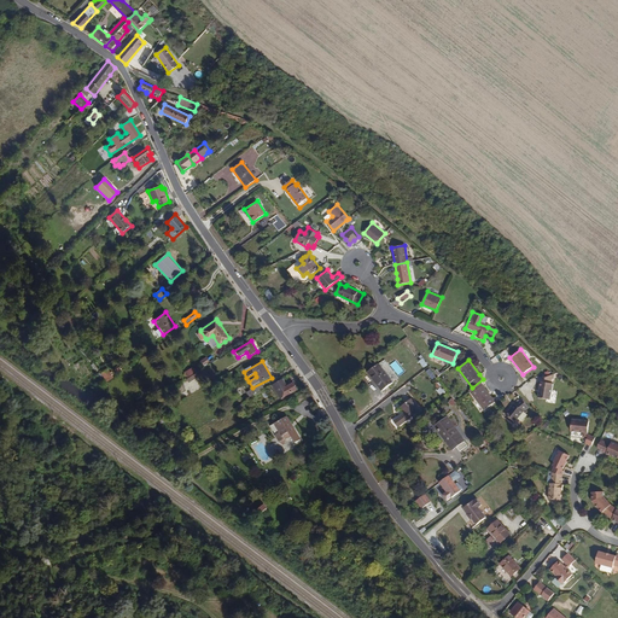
[(369,373),(384,391),(395,382),(382,363),(369,373)]
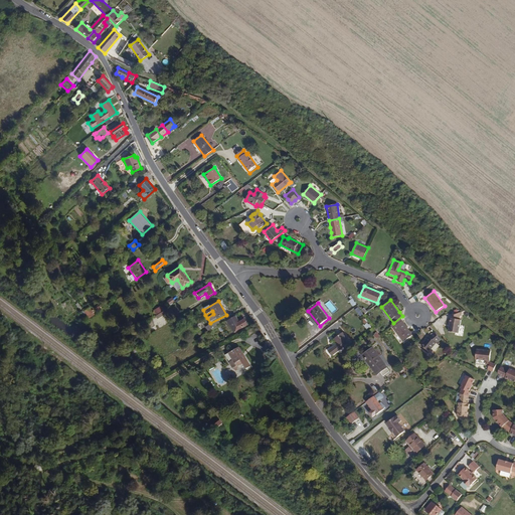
[(157,318),(166,314),(161,306),(153,310),(157,318)]
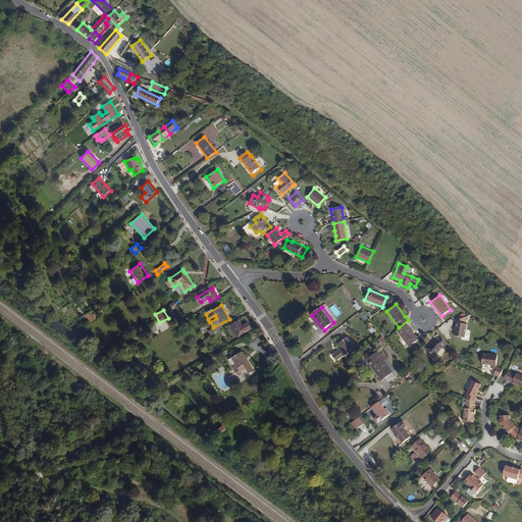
[(456,318),(454,336),(466,337),(467,323),(466,322),(467,316),(462,318),(456,318)]
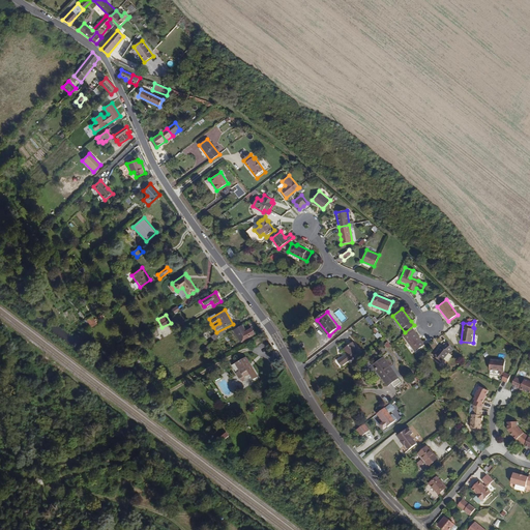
[(242,325),(233,330),(240,343),(256,333),(252,327),(245,330),(242,325)]
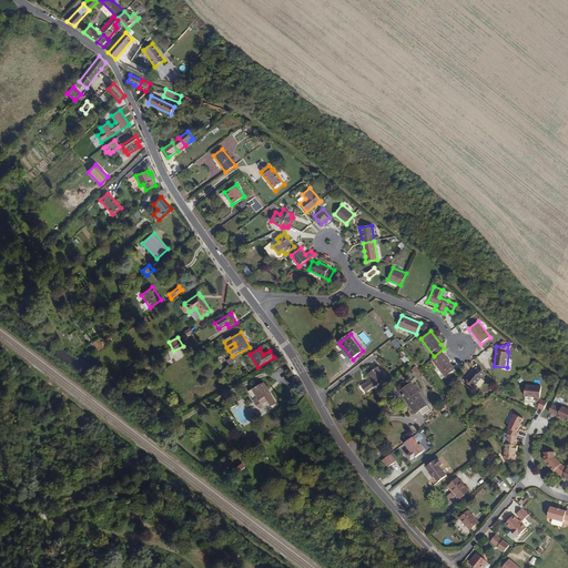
[(442,351),(430,359),(445,378),(456,369),(442,351)]
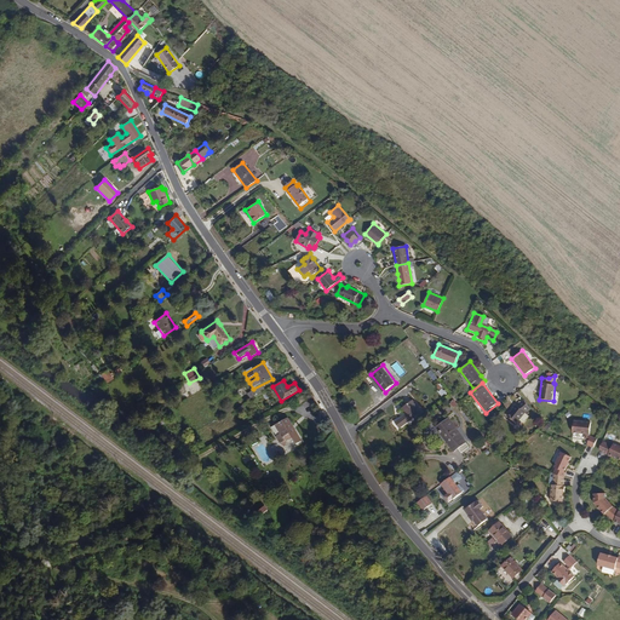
[(514,403),(505,415),(515,423),(524,412),(529,408),(522,399),(514,403)]
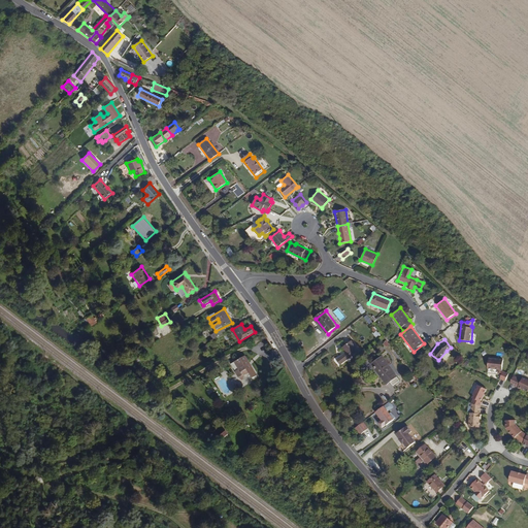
[(352,340),(341,347),(345,352),(336,359),(340,365),(360,352),(352,340)]
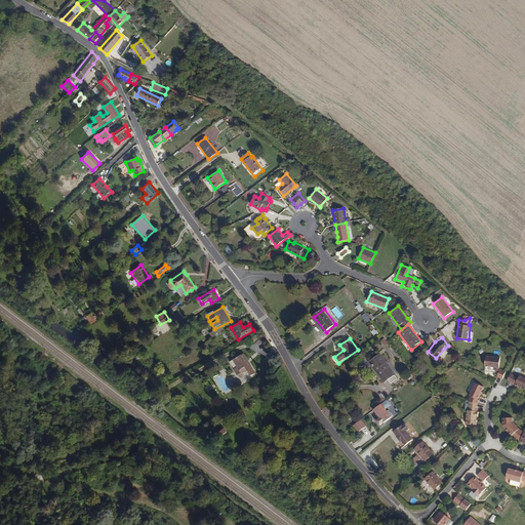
[(249,376),(255,373),(248,360),(244,353),(229,362),(230,364),(236,375),(240,373),(239,370),(244,367),(249,376)]
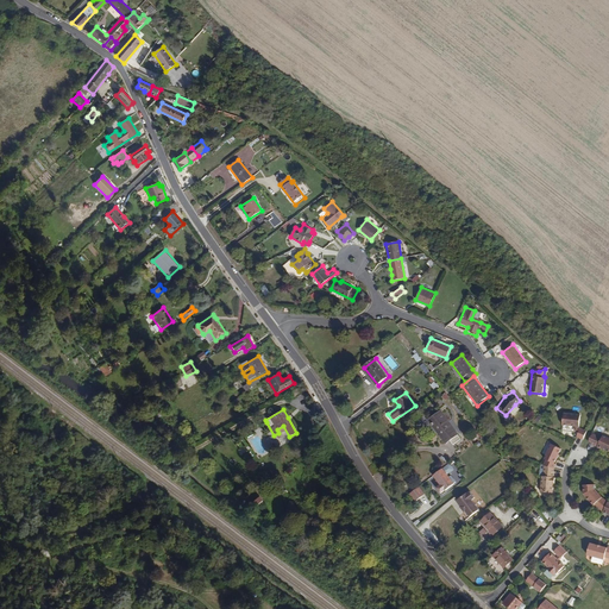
[(460,434),(443,410),(429,420),(447,445),(460,434)]
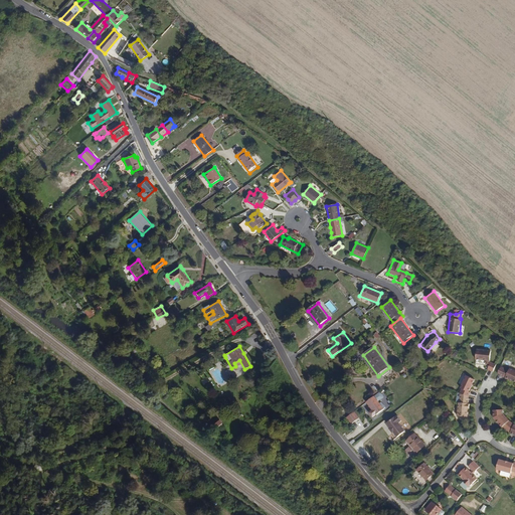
[(491,350),(476,349),(475,359),(490,361),(491,350)]
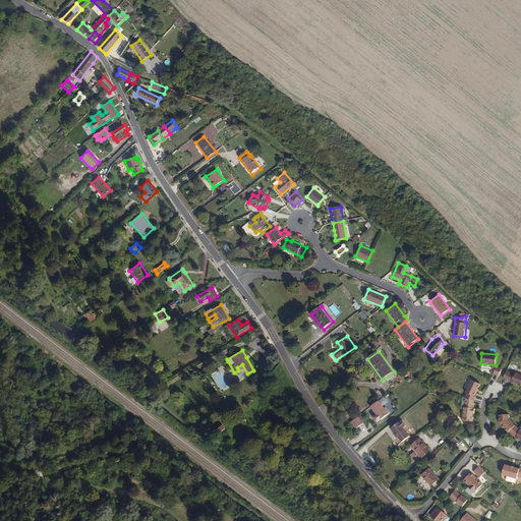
[(496,366),(493,373),(494,374),(499,377),(502,368),(496,366)]
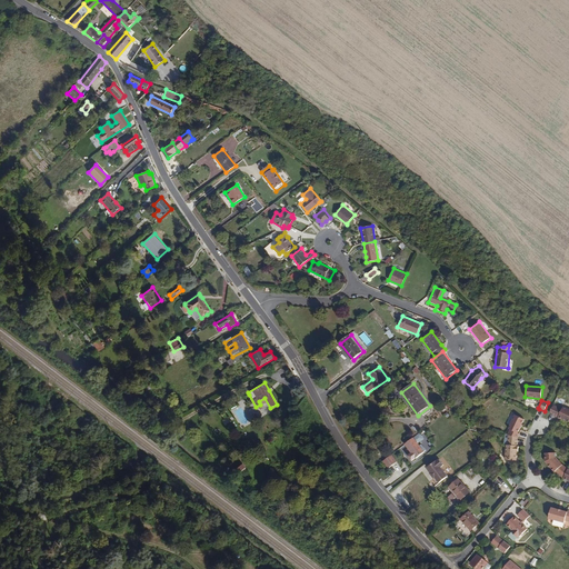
[(552,405),(549,412),(558,416),(558,417),(568,422),(568,408),(563,407),(562,409),(552,405)]
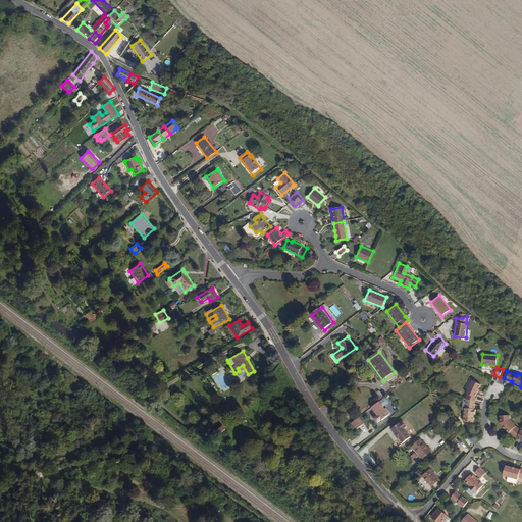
[(466,399),(475,403),(477,397),(475,396),(481,383),(472,379),(466,393),(467,393),(466,399)]
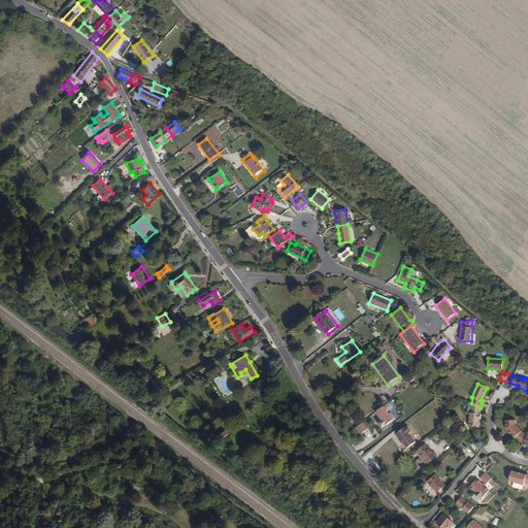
[(389,402),(376,411),(382,420),(377,423),(383,429),(395,419),(389,410),(393,407),(389,402)]
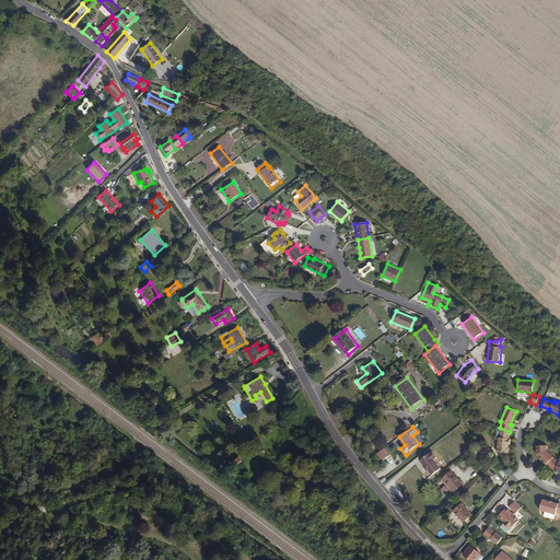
[(497,453),(509,454),(509,445),(510,445),(511,440),(509,440),(510,432),(500,428),(499,435),(498,435),(497,453)]
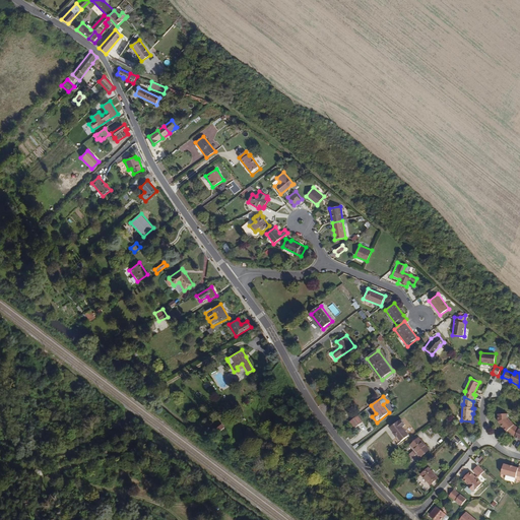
[(507,413),(497,414),(497,421),(506,432),(514,437),(519,427),(513,425),(507,417),(507,413)]
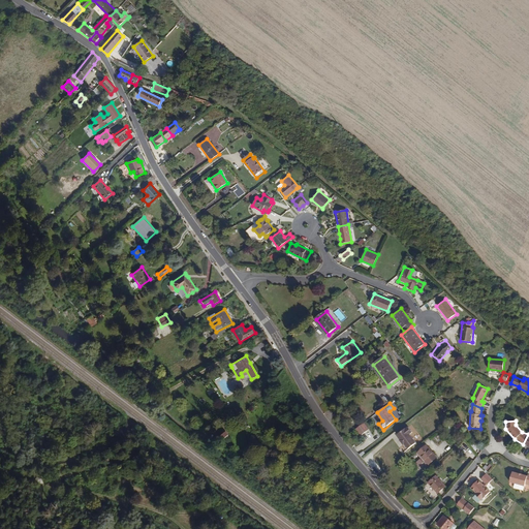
[(364,423),(355,429),(361,436),(369,430),(364,423)]
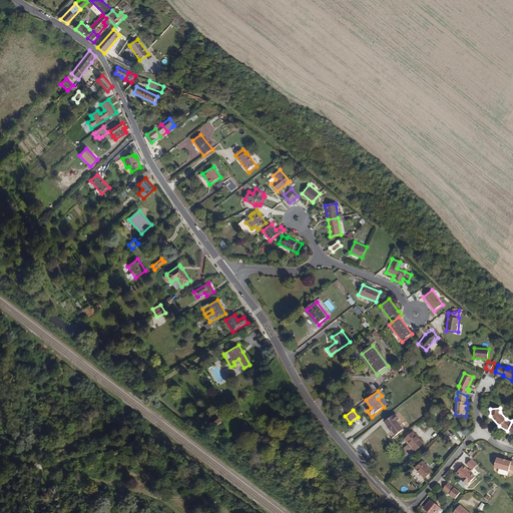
[(392,431),(396,436),(403,430),(398,421),(400,419),(396,414),(393,416),(392,415),(384,421),(388,425),(386,426),(391,432),(392,431)]
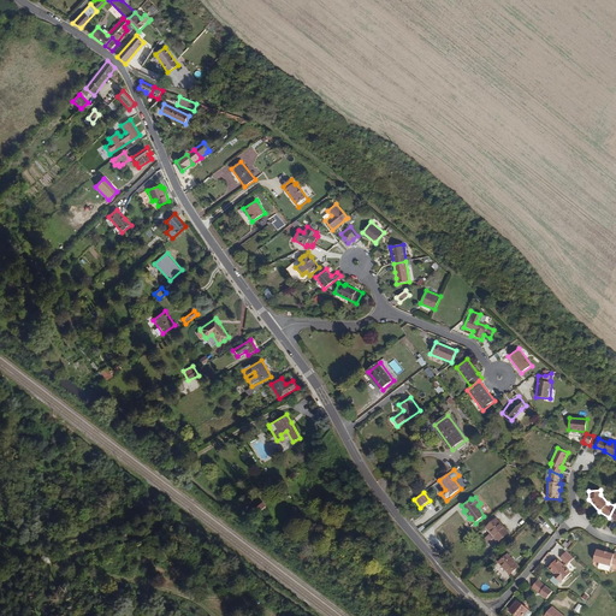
[(497,516),(487,526),(499,540),(509,531),(497,516)]
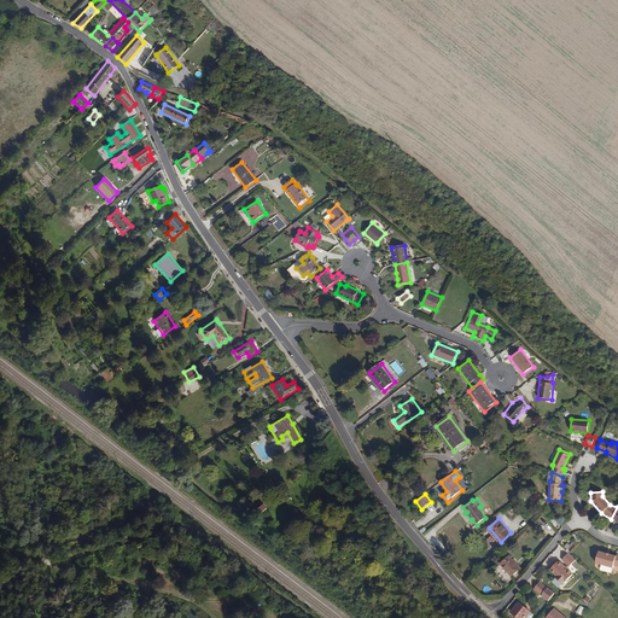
[(617,567),(617,554),(616,555),(598,551),(594,564),(613,569),(614,566),(617,567)]
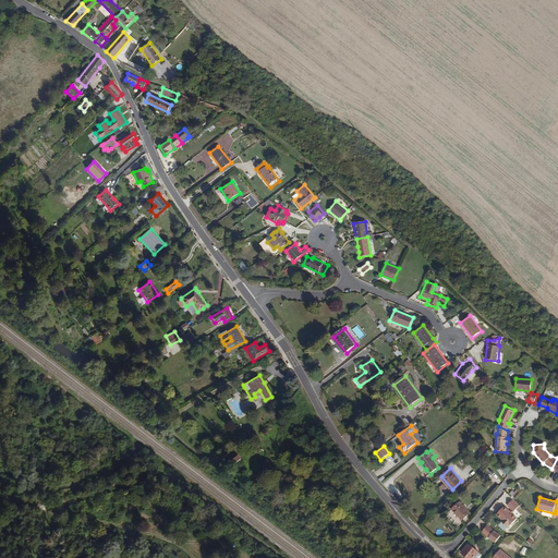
[(513,499),(508,505),(514,511),(520,506),(513,499)]
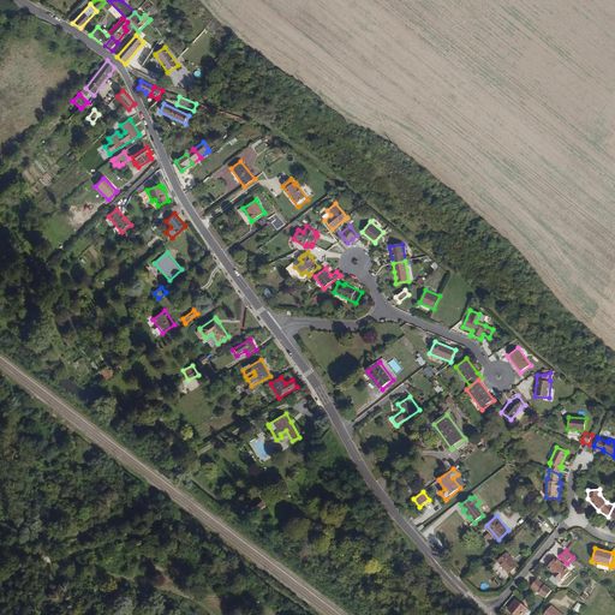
[(509,553),(499,562),(512,577),(523,567),(509,553)]
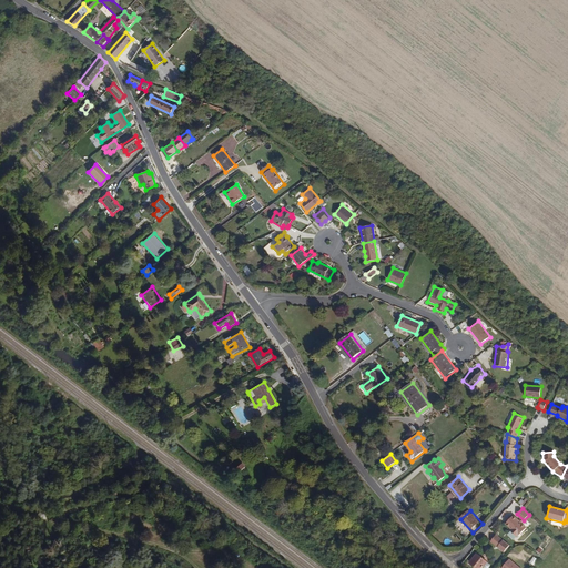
[(527,528),(513,515),(505,524),(511,529),(510,530),(518,538),(527,528)]
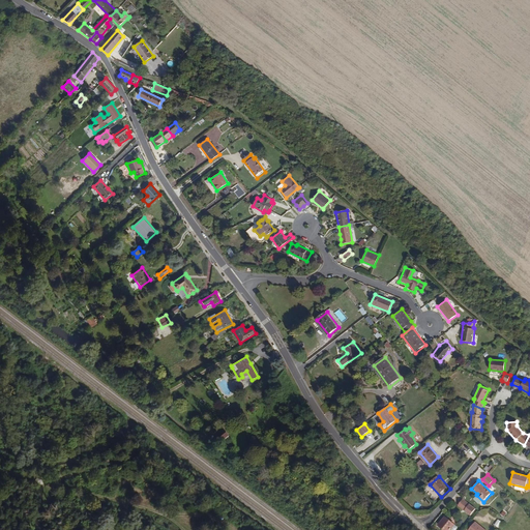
[(476,508),(463,499),(457,506),(470,516),(476,508)]
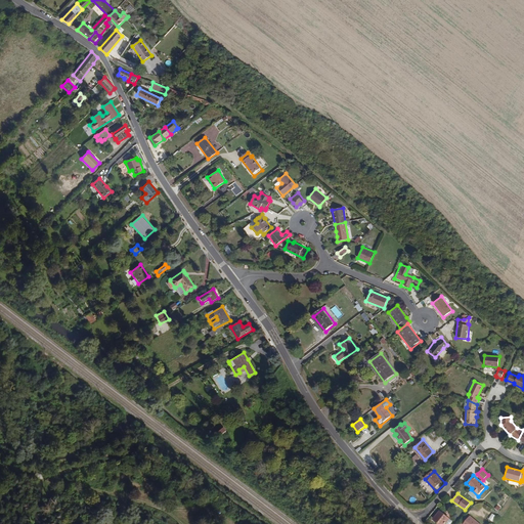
[(441,510),(434,519),(440,523),(448,523),(452,519),(441,510)]
